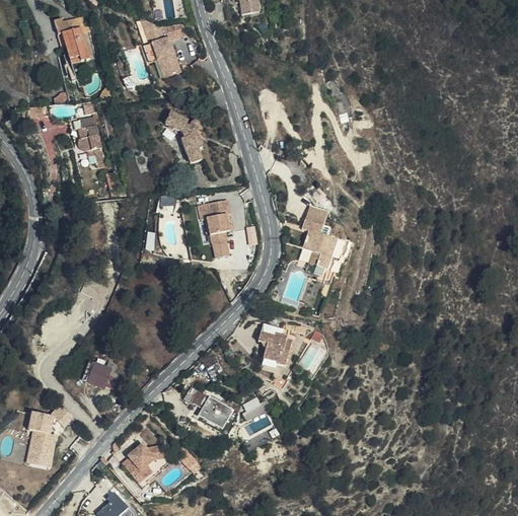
[(239,0),(241,12),(252,11),(250,0),(239,0)]
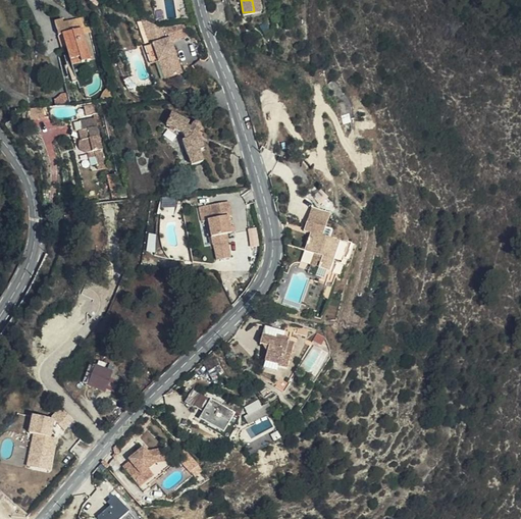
[(252,0),(254,11),(260,10),(258,0),(252,0)]
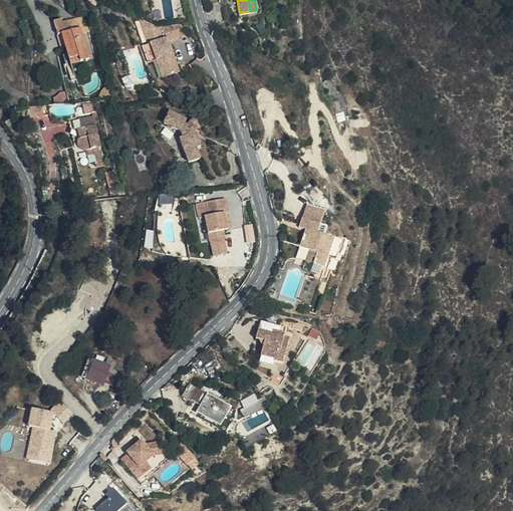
[(159,28),(140,18),(149,43),(143,44),(146,52),(149,62),(157,60),(162,58),(163,60),(168,75),(180,71),(169,40),(168,36),(166,38),(159,28)]
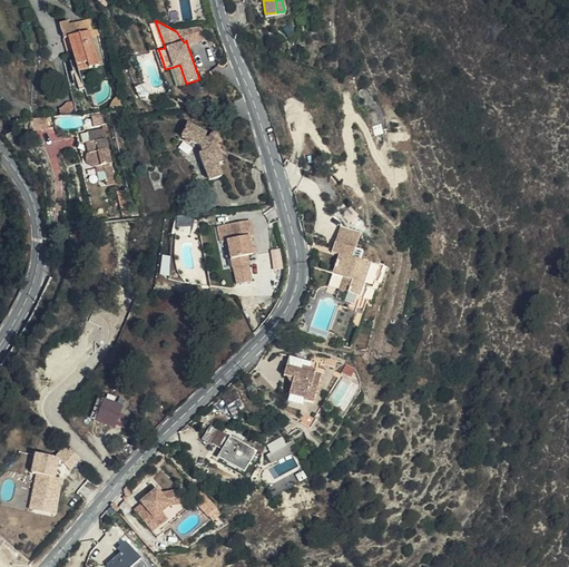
[(204,38),(199,26),(176,31),(184,42),(186,40),(187,45),(204,38)]
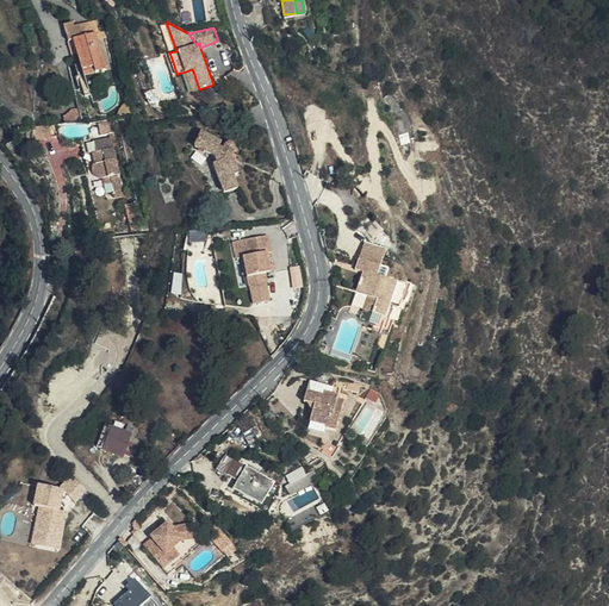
[(89,64),(92,72),(103,68),(93,32),(70,38),(80,67),(89,64)]
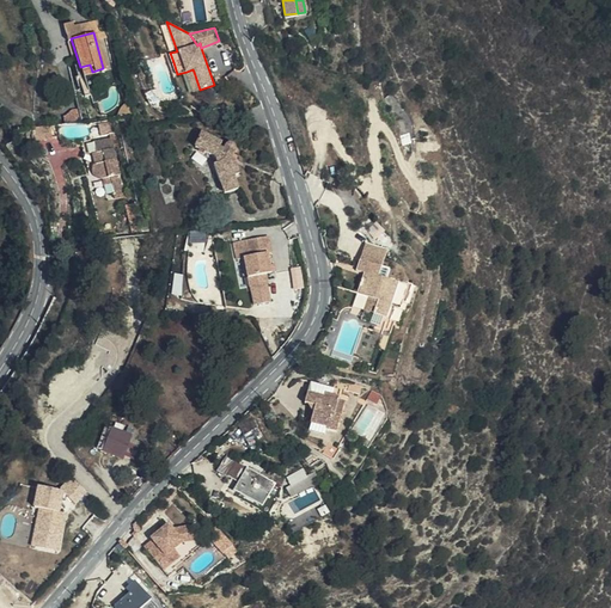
[(83,74),(92,72),(90,65),(80,67),(83,74)]
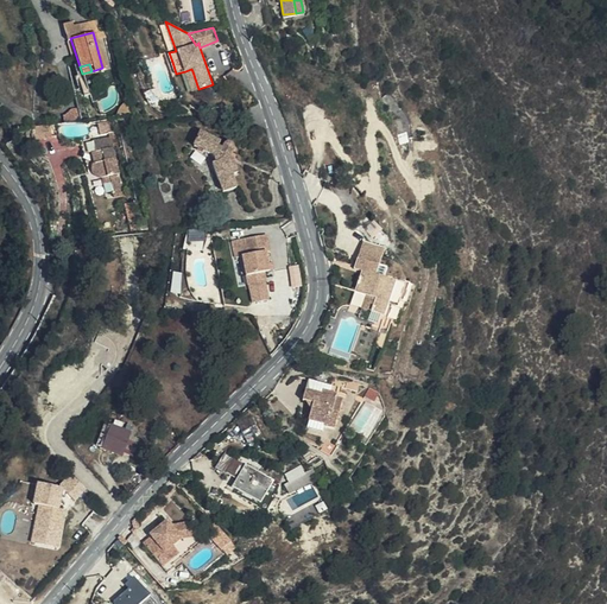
[(193,71),(185,72),(191,91),(198,89),(193,71)]
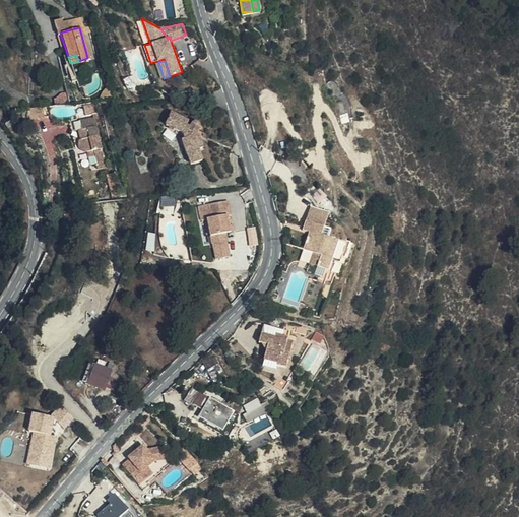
[(187,119),(169,112),(164,124),(180,130),(182,133),(183,139),(181,140),(190,165),(201,160),(198,150),(202,148),(198,138),(192,136),(198,123),(196,120),(192,120),(189,123),(186,122),(187,119)]
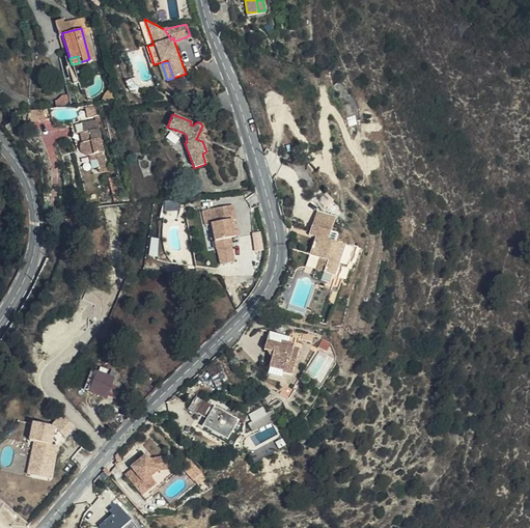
[(96,116),(72,120),(76,146),(85,145),(87,157),(91,157),(96,156),(98,165),(105,164),(96,116)]
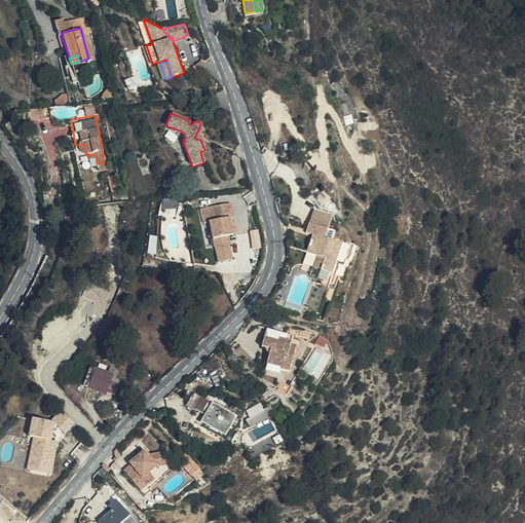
[(164,207),(177,204),(176,196),(163,198),(164,207)]
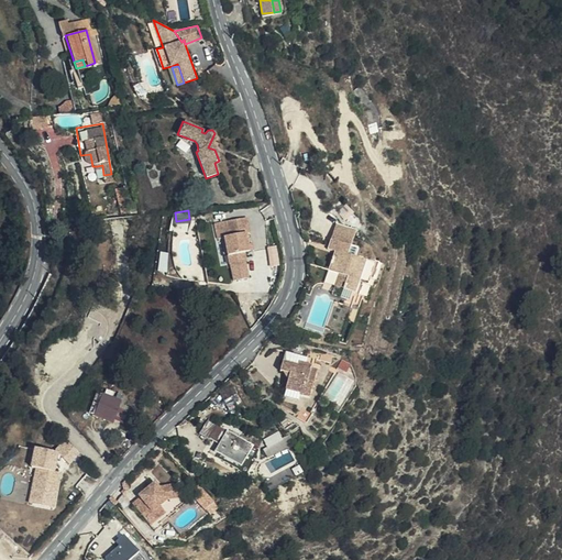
[(246,251),(251,250),(248,231),(251,230),(248,212),(213,220),(217,237),(223,234),(229,261),(230,261),(234,278),(251,275),(246,251)]
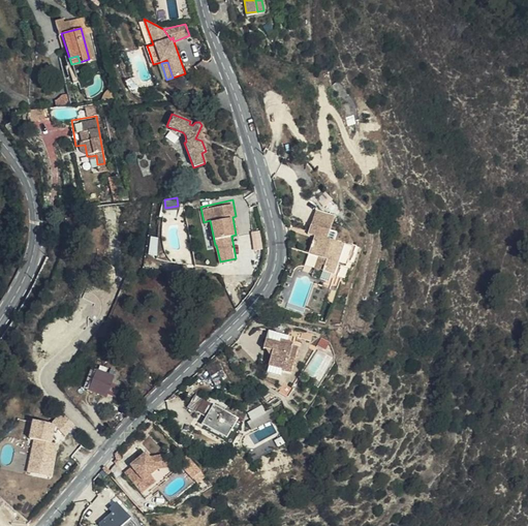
[(318,257),(314,270),(347,281),(360,243),(330,233),(336,215),(315,208),(308,229),(316,233),(308,254),(318,257)]
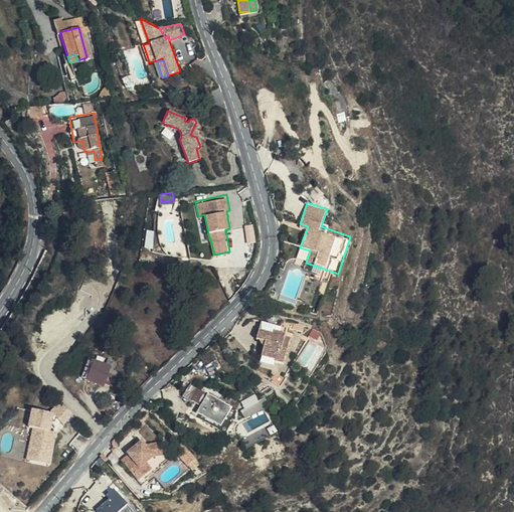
[(304,325),(306,320),(295,317),(294,323),(304,325)]
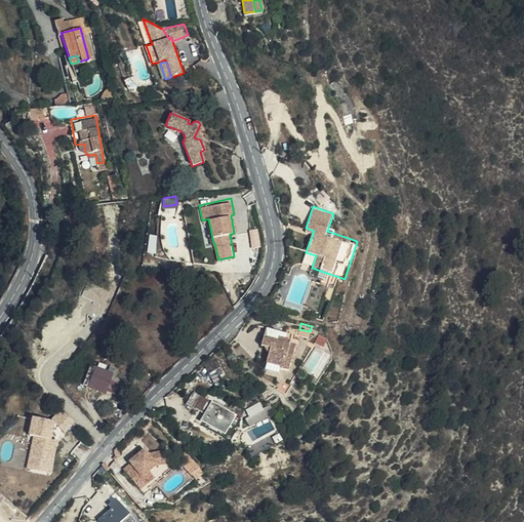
[(279,365),(278,368),(287,371),(295,340),(288,339),(290,333),(266,327),(262,345),(269,347),(265,361),(279,365)]
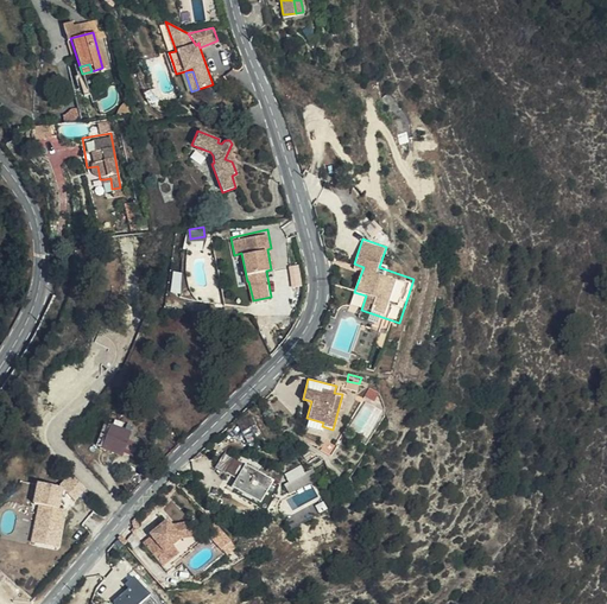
[(321,431),(322,426),(323,423),(307,418),(304,427),(321,431)]
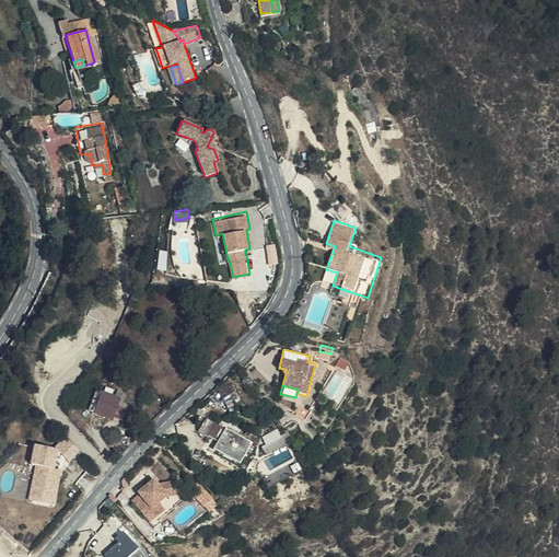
[(119,395),(103,390),(95,410),(113,416),(119,395)]
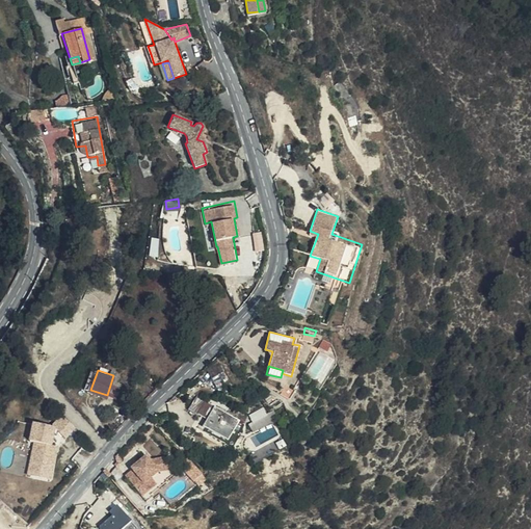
[(226,380),(220,372),(211,378),(216,386),(226,380)]
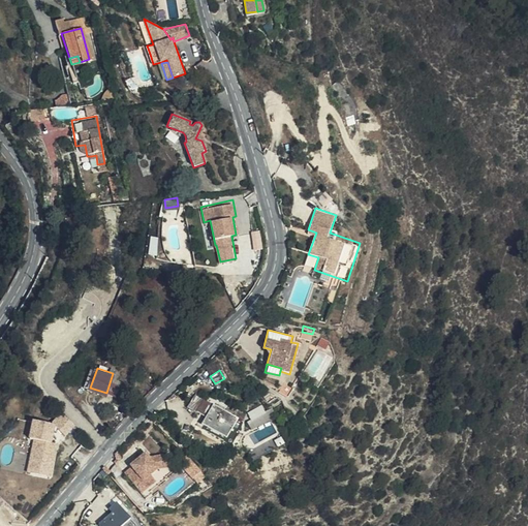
[(284,400),(293,385),(284,378),(274,393),(284,400)]
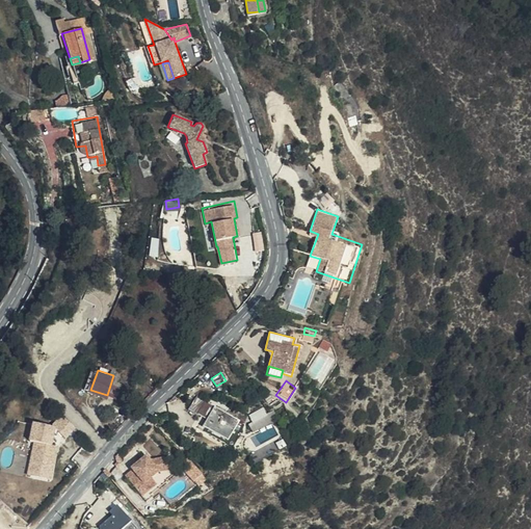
[(206,419),(202,425),(228,441),(238,422),(204,402),(196,414),(206,419)]
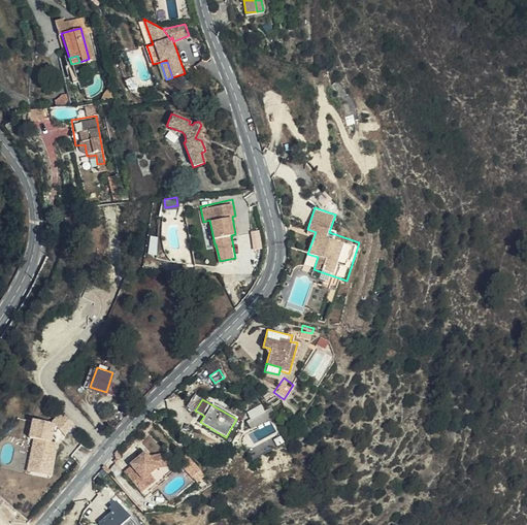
[(63,409),(54,419),(66,431),(76,422),(63,409)]
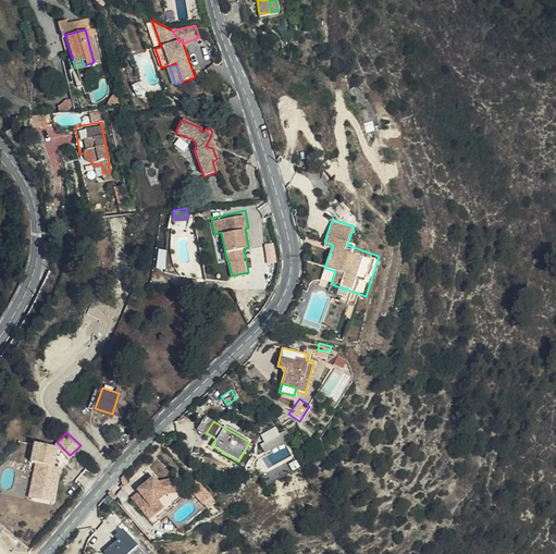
[(261,455),(279,444),(274,436),(257,447),(261,455)]
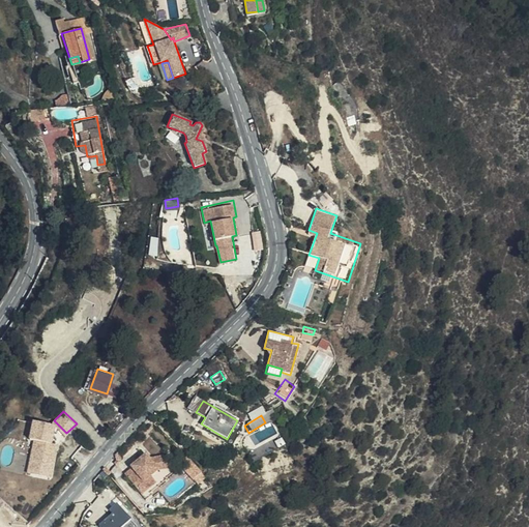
[(51,441),(55,423),(32,419),(29,437),(34,437),(28,470),(53,475),(59,442),(51,441)]
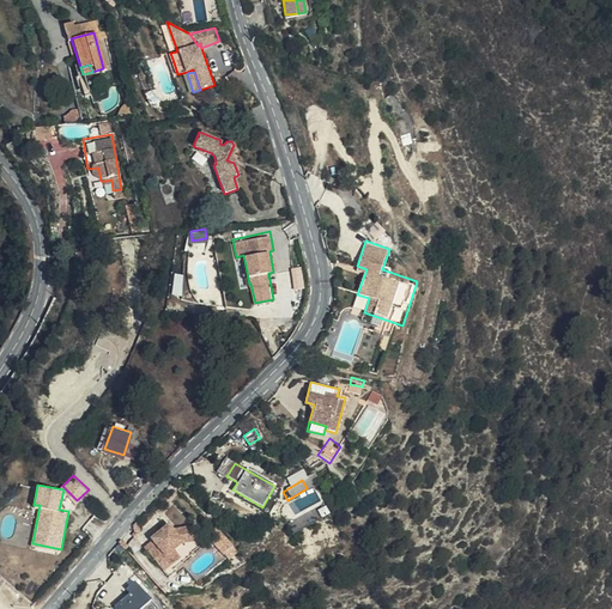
[(262,507),(232,489),(230,493),(260,511),(262,507)]
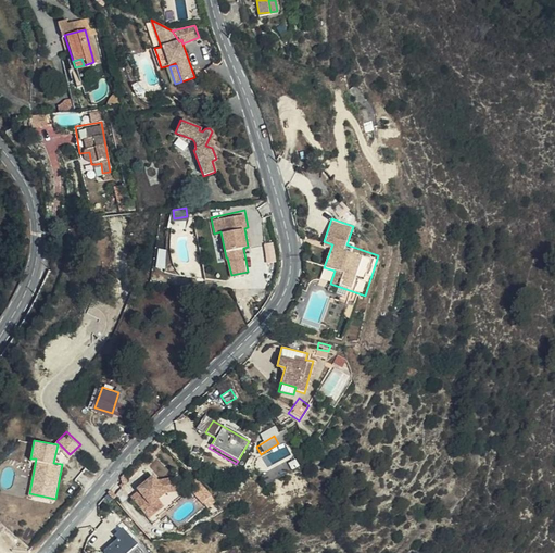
[(152,485),(148,480),(143,482),(139,487),(133,492),(135,494),(126,502),(139,515),(153,502),(161,495),(174,493),(173,481),(152,485)]
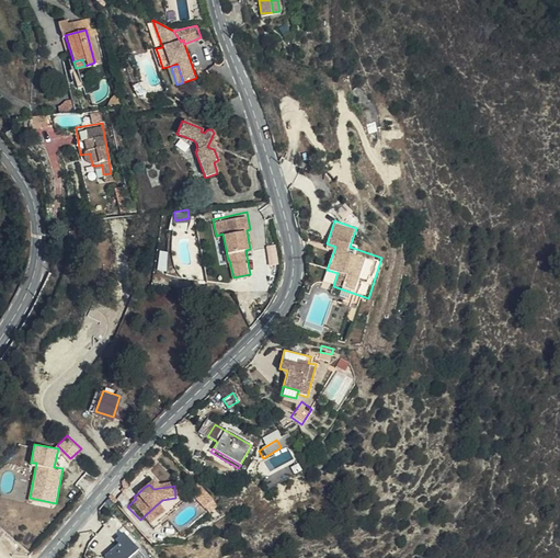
[(160,513),(155,507),(140,520),(146,526),(160,513)]
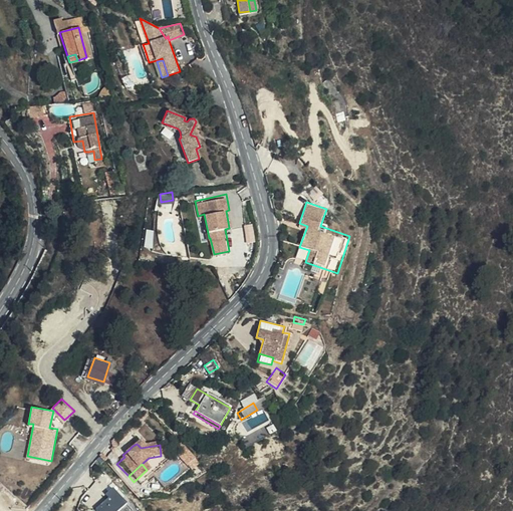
[(94,506),(98,510),(114,510),(127,500),(113,484),(105,491),(108,494),(94,506)]
